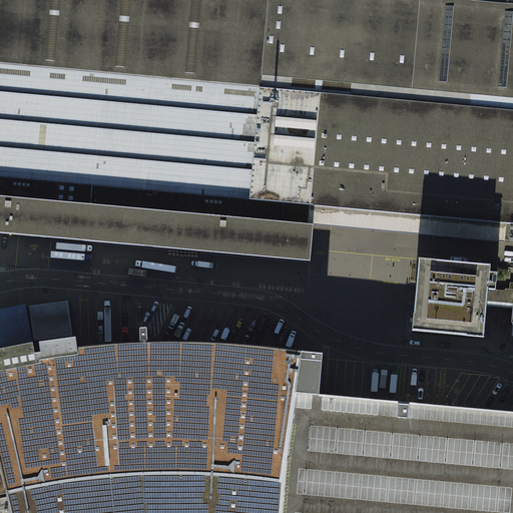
[(293,0),(269,0),(266,47),(270,47),(270,51),(289,53),(289,49),(293,0)]
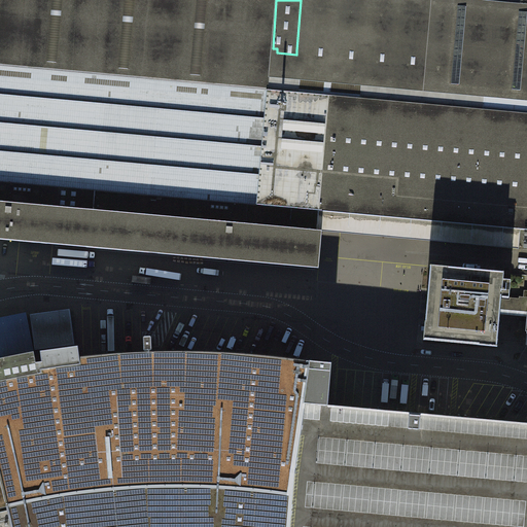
[(0,239),(319,269),(322,232),(317,231),(319,211),(292,209),(290,229),(246,224),(248,205),(257,206),(266,102),(0,78),(0,239)]
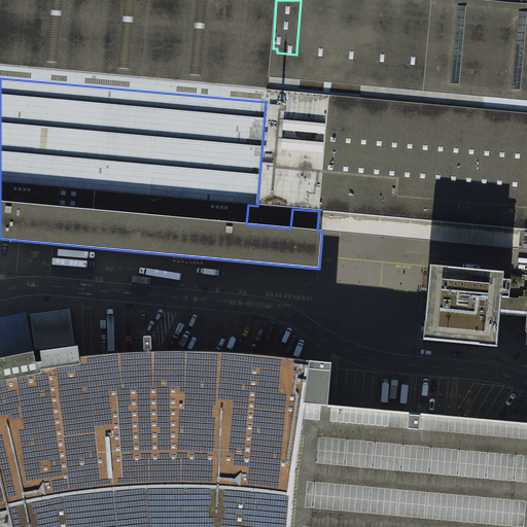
[(526,113),(267,91),(266,102),(257,206),(292,209),(319,211),(425,220),(434,221),(521,230),(526,230),(526,113)]
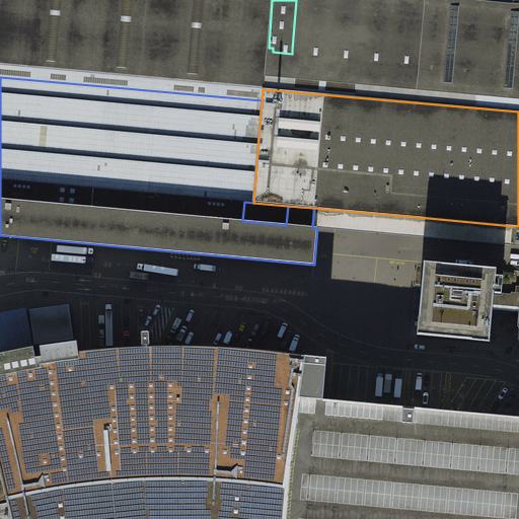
[(490,342),(494,305),(496,280),(497,269),(424,263),(418,329),(418,336),(490,342)]
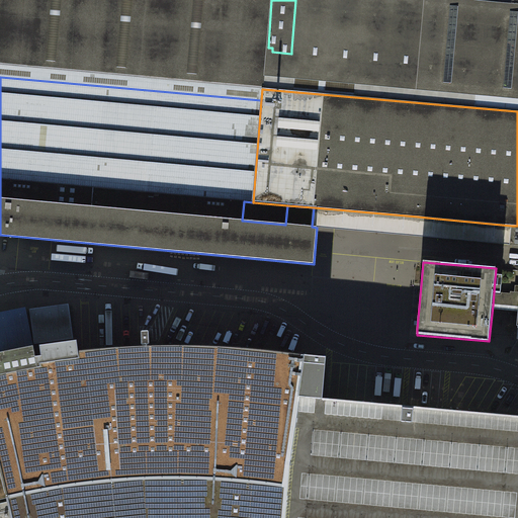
[(499,279),(495,279),(493,305),(505,306),(517,306),(517,292),(511,291),(510,293),(501,292),(501,288),(498,288),(499,279)]
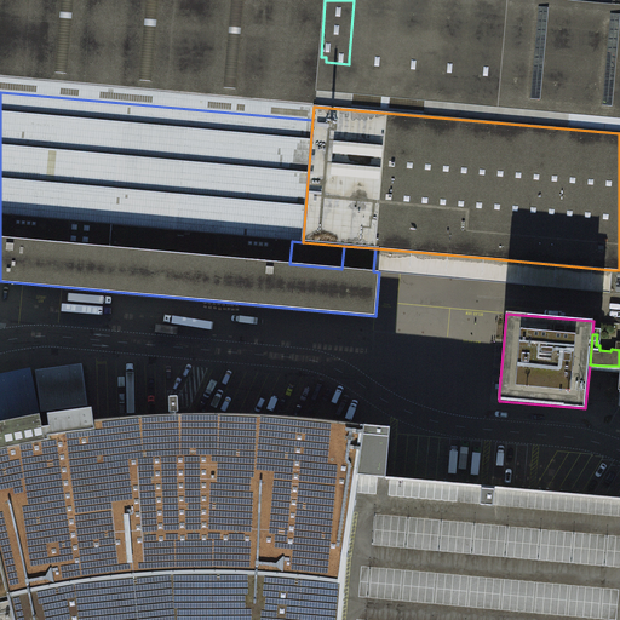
[(82,366),(35,372),(41,411),(87,405),(82,366)]
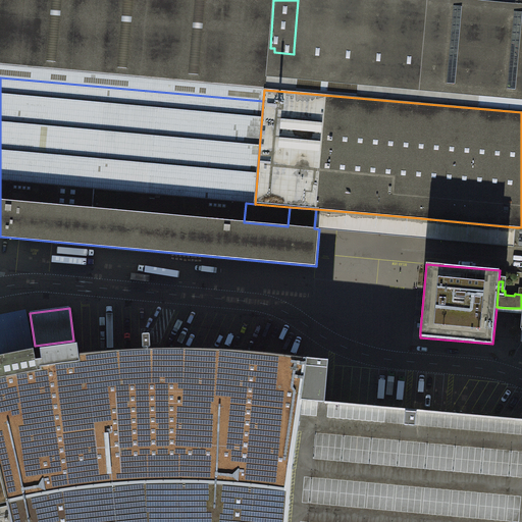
[(0,355),(34,349),(27,314),(0,319),(0,355)]
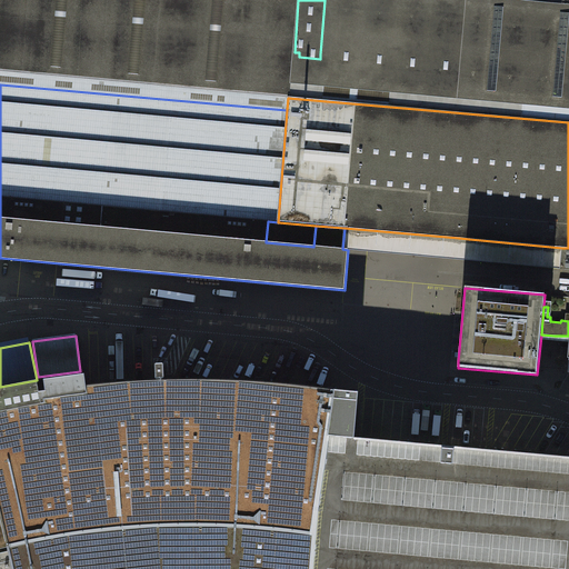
[(13,568),(568,568),(568,456),(353,438),(358,392),(335,390),(335,389),(309,386),(282,382),(263,381),(243,380),(223,379),(193,378),(163,379),(162,365),(155,365),(155,379),(113,381),(86,385),(83,373),(43,379),(45,390),(38,391),(37,380),(0,387),(0,510),(10,556),(13,568)]
